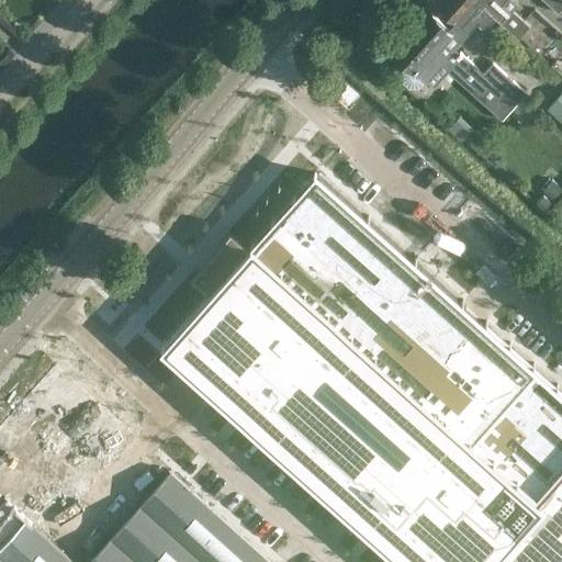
[(475,0),(435,0),(458,20),(453,25),(465,36),(471,30),(479,21),(486,27),(495,18),(475,0)]
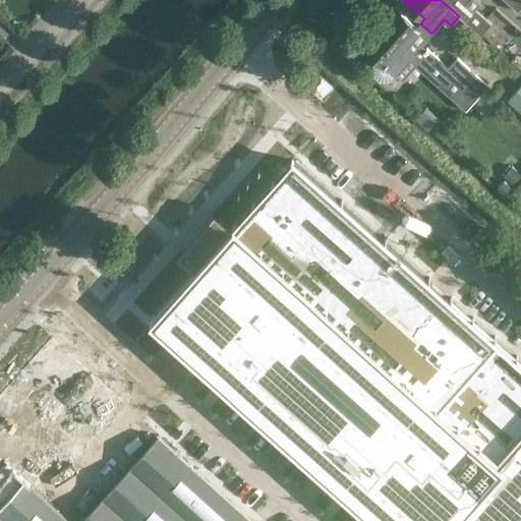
[(441,0),(459,16),(469,24),(480,36),(491,23),(475,9),(481,2),(478,0),(441,0)]
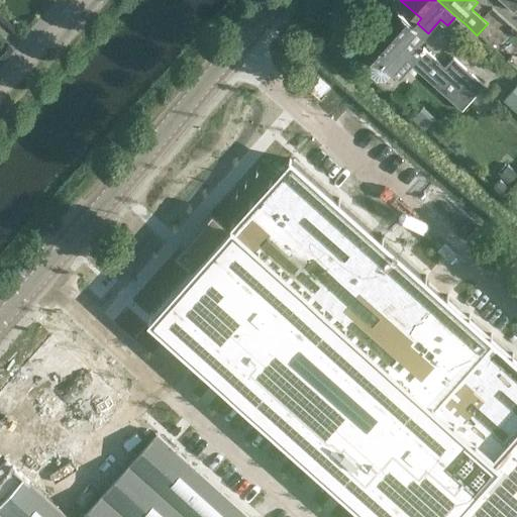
[(516,0),(502,0),(514,10),(516,5),(516,0)]
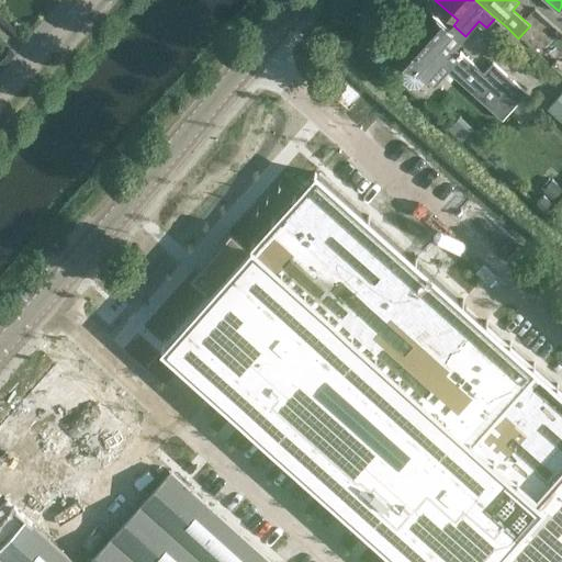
[(408,30),(391,49),(408,64),(402,70),(403,80),(409,87),(419,86),(426,79),(439,64),(473,94),(502,119),(506,114),(526,92),(515,83),(492,63),(484,72),(460,52),(457,55),(452,51),(465,36),(453,25),(449,30),(426,10),(408,30)]
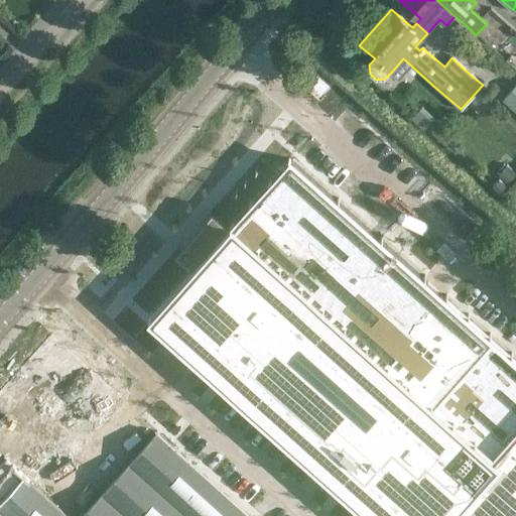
[(309,66),(301,77),(320,94),(330,84),(309,66)]
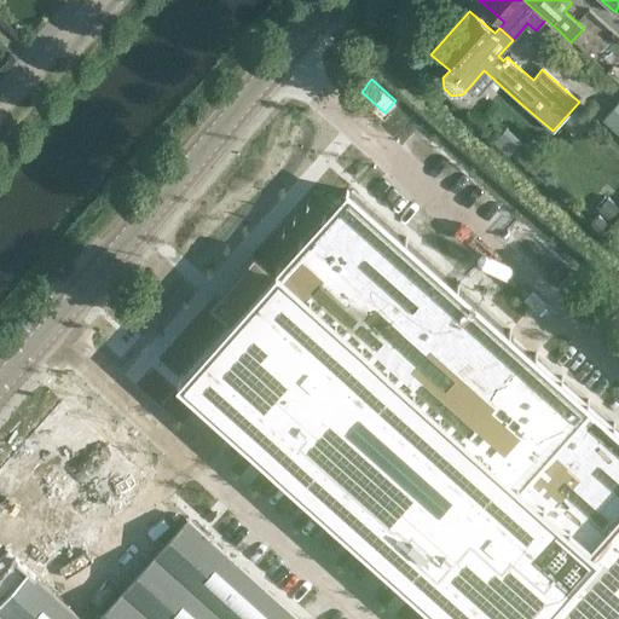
[(618,98),(605,114),(618,127),(618,98)]
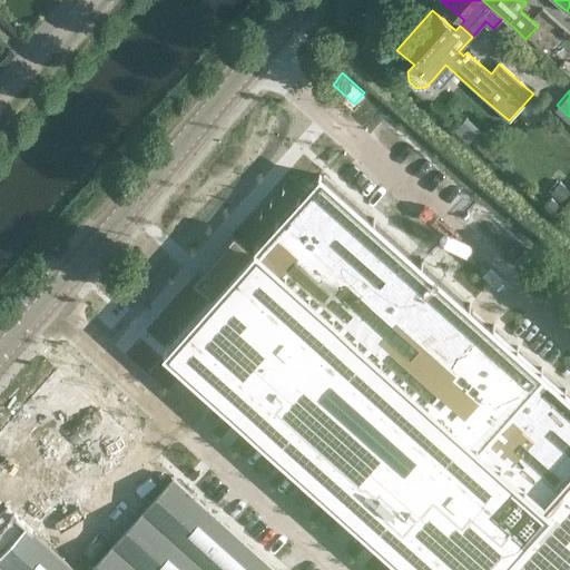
[(214,296),(169,347),(419,569),(569,569),(569,396),(323,176),(257,249),(254,247),(235,229),(234,232),(238,235),(198,279),(194,275),(193,277),(214,296)]
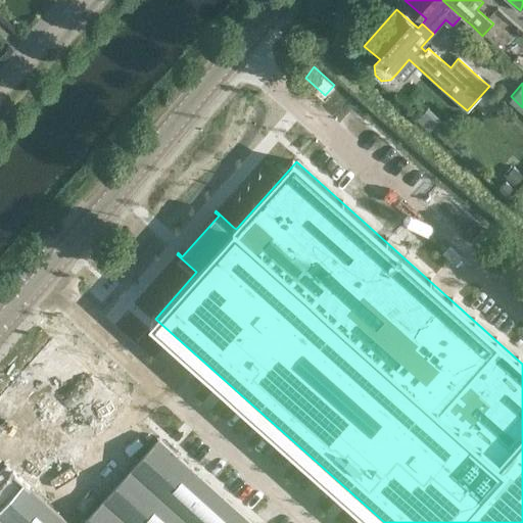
[(511,197),(518,190),(507,180),(500,188),(511,197)]
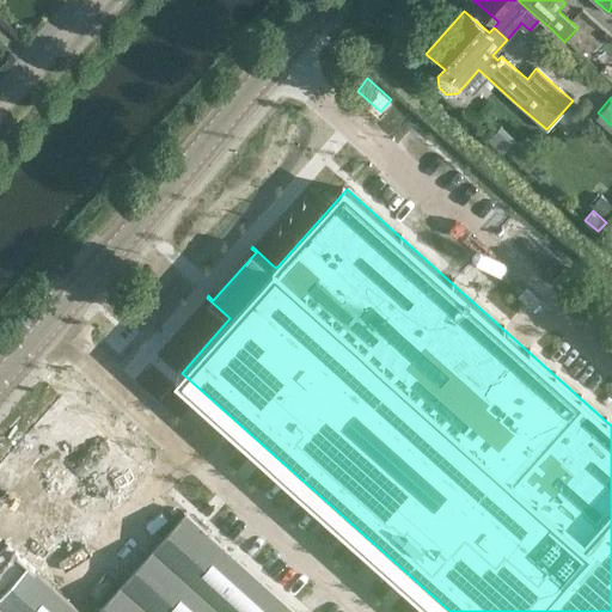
[(298,611),(188,512),(187,510),(96,611),(84,611),(36,569),(133,461),(60,396),(0,463),(0,611),(298,611)]
